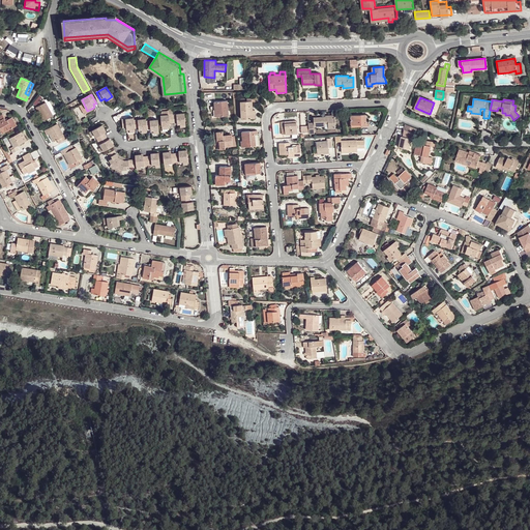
[(46,101),(36,107),(43,120),(53,115),(46,101)]
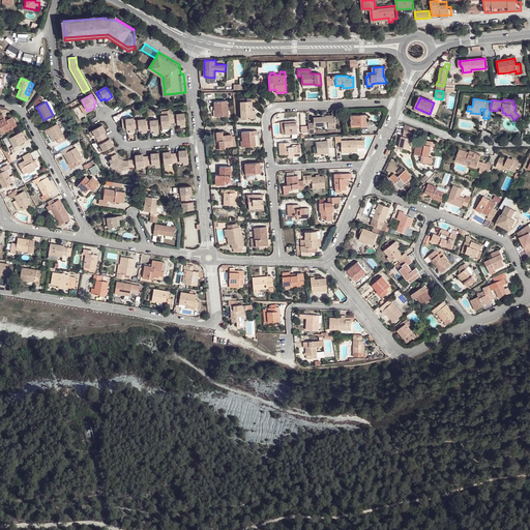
[(214,102),(214,107),(216,107),(217,117),(229,116),(227,101),(214,102)]
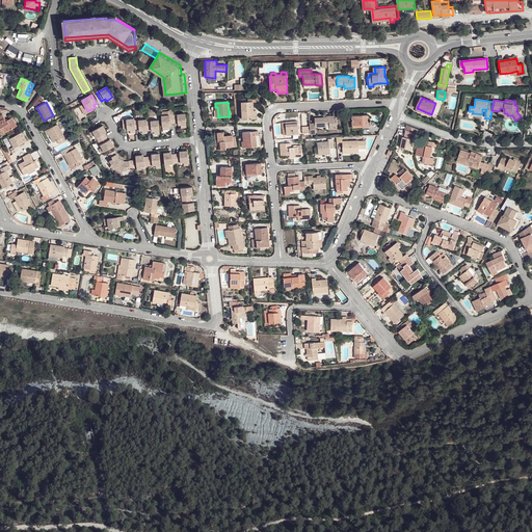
[(253,102),(241,102),(242,120),(256,118),(256,111),(253,111),(253,102)]
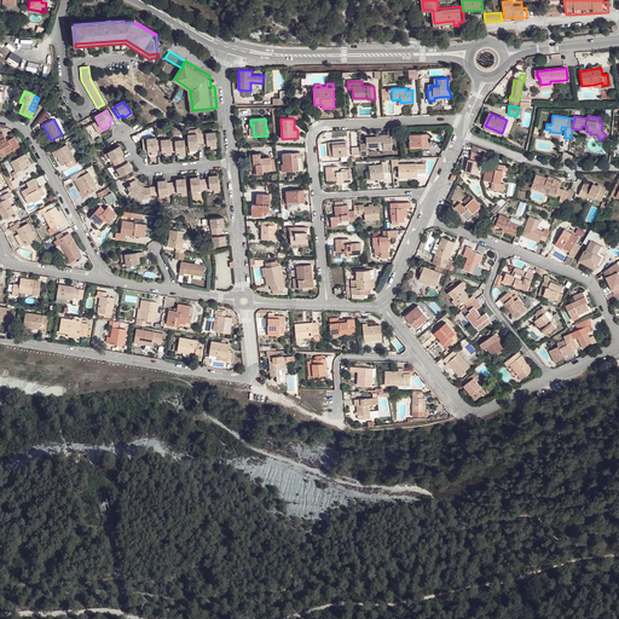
[(582,126),(580,129),(579,134),(593,137),(596,142),(597,142),(600,140),(596,134),(590,134),(590,132),(586,132),(586,126),(582,126)]
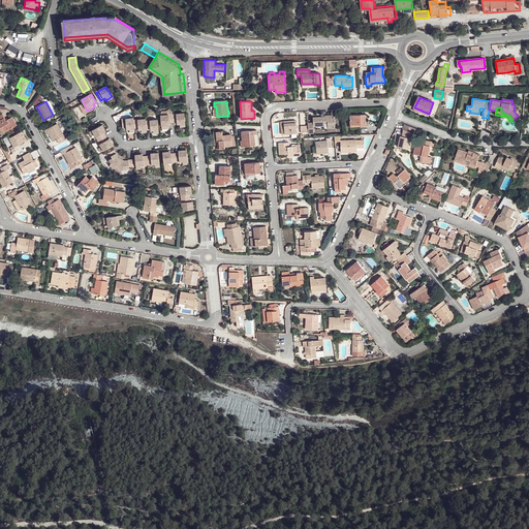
[(3,114),(0,115),(0,129),(2,133),(17,125),(12,117),(6,120),(3,114)]
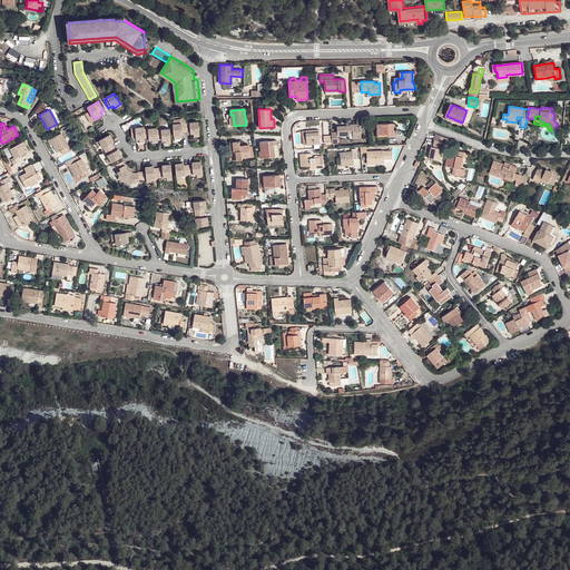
[(198,123),(173,126),(174,138),(180,137),(180,135),(187,135),(186,131),(190,131),(190,135),(190,136),(193,136),(199,135),(198,123)]
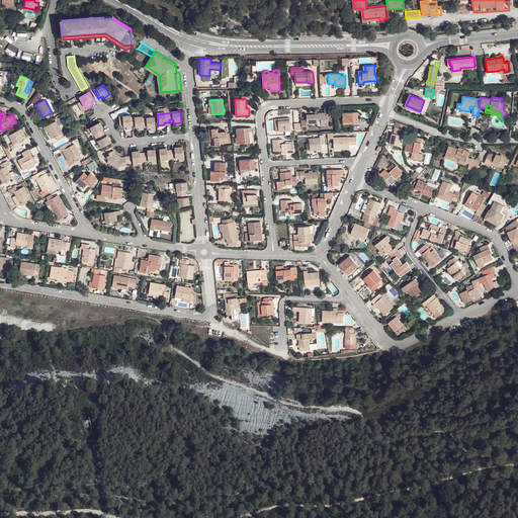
[(342,112),(343,122),(353,121),(353,122),(358,122),(357,112),(342,112)]
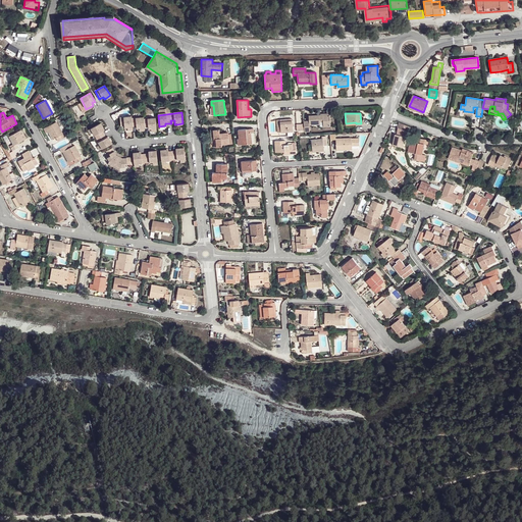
[(309,121),(304,121),(305,132),(310,132),(309,124),(320,124),(320,120),(323,119),(323,126),(330,126),(329,114),(320,114),(320,115),(309,116),(309,121)]
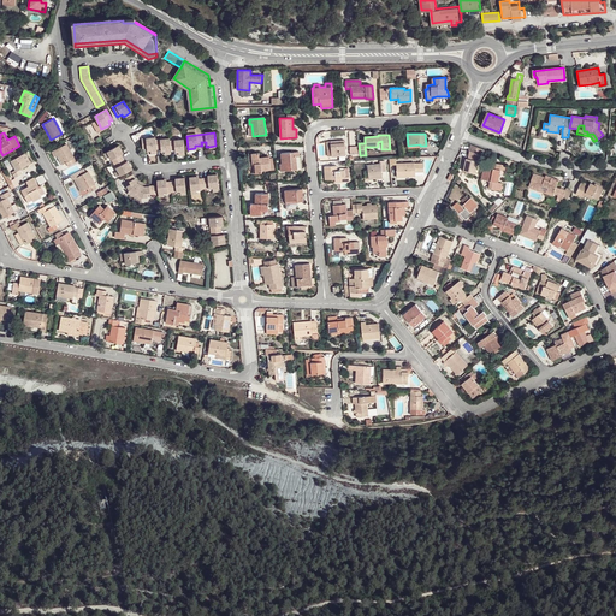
[(142,140),(143,150),(147,150),(148,153),(150,153),(157,152),(160,152),(160,154),(165,154),(171,153),(175,153),(176,154),(178,154),(185,154),(183,140),(170,141),(170,140),(155,141),(155,138),(142,140)]
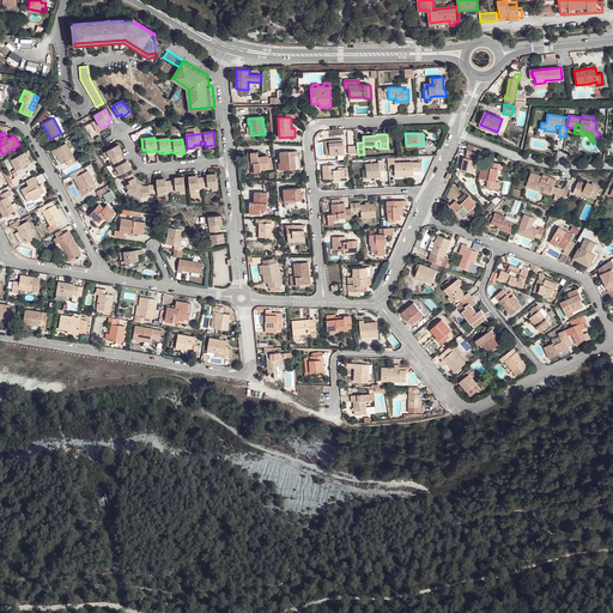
[(343,140),(325,141),(326,149),(329,149),(331,156),(344,155),(343,140)]
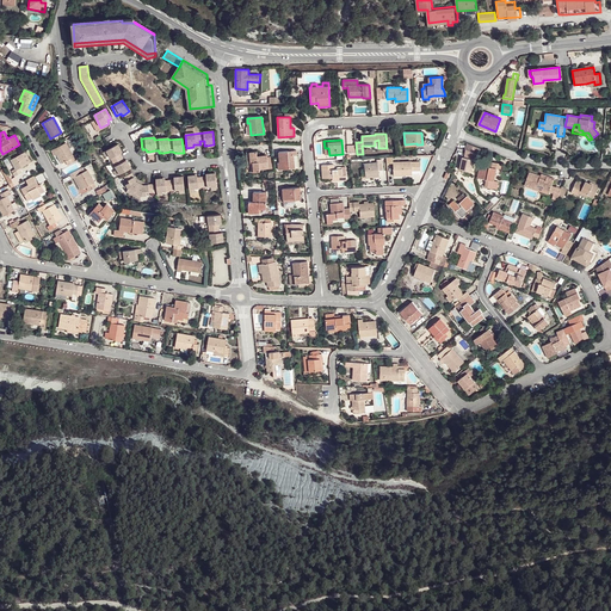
[(72,153),(71,149),(66,142),(55,148),(63,162),(65,162),(67,166),(76,161),(72,153)]
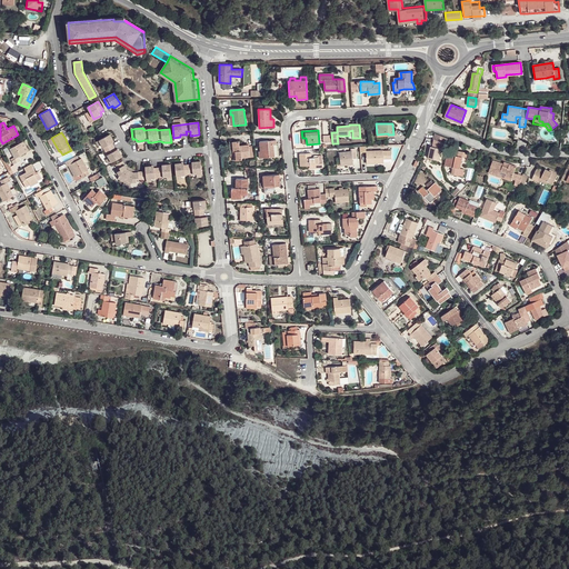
[(110,135),(99,141),(101,146),(109,160),(111,163),(122,158),(119,150),(117,151),(112,143),(115,142),(110,135)]
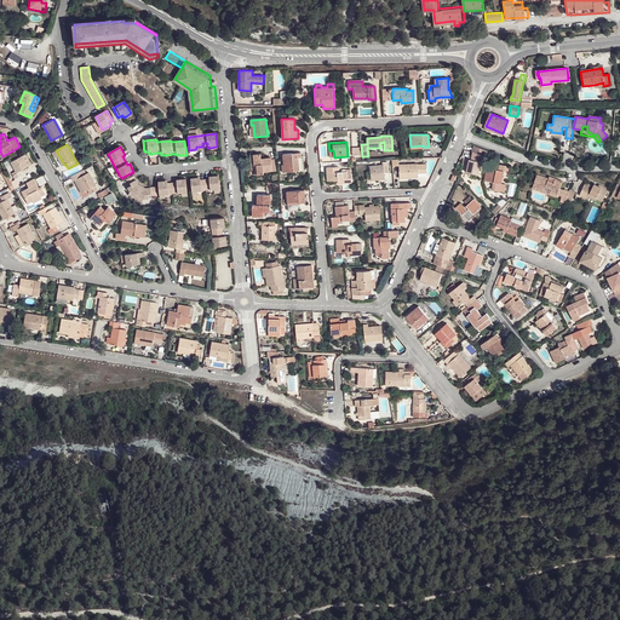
[(474,147),(471,153),(472,153),(483,156),(483,153),(486,154),(487,151),(474,147)]
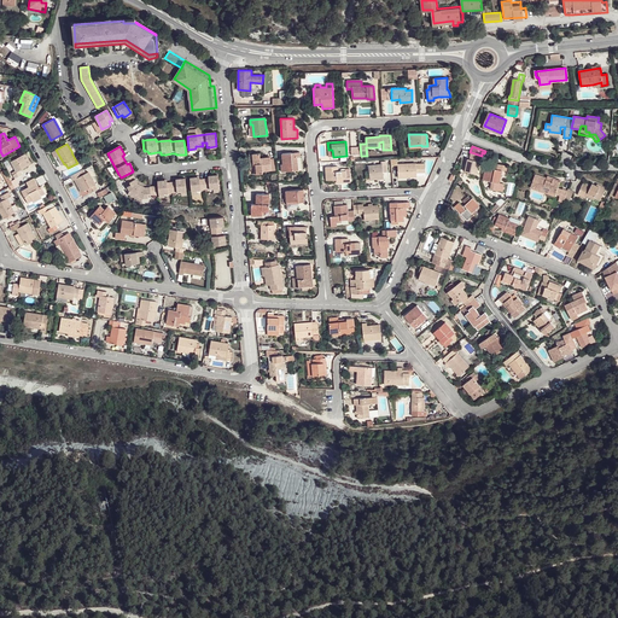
[(482,156),(471,152),(470,159),(468,158),(466,165),(466,172),(477,174),(482,156)]
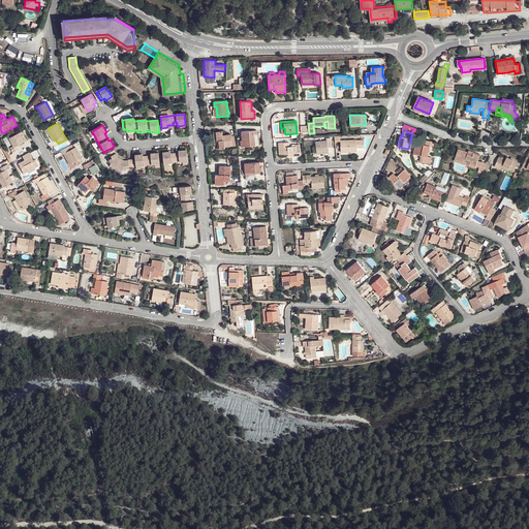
[(19,146),(27,141),(22,131),(9,138),(14,147),(10,149),(12,153),(20,149),(19,146)]
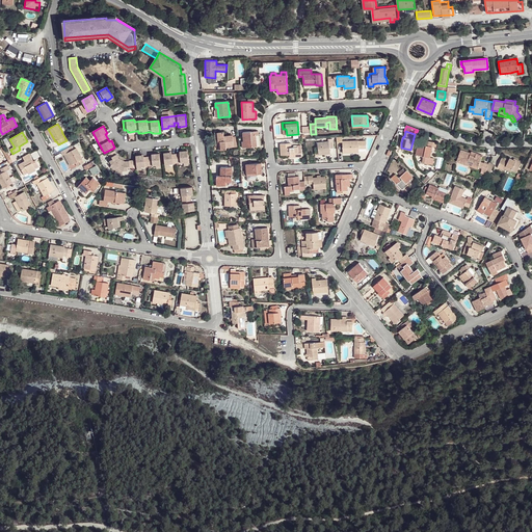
[(217,132),(218,141),(220,141),(221,150),(225,150),(225,148),(233,147),(233,138),(232,135),(223,136),(223,132),(217,132)]
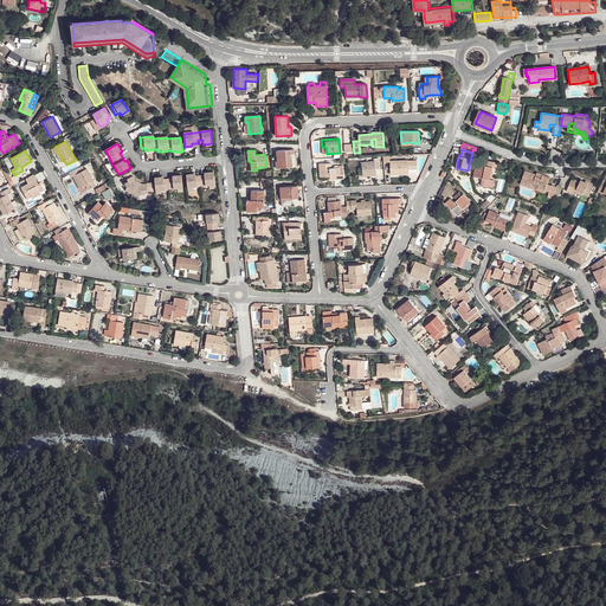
[(292,167),(290,153),(289,154),(289,150),(276,152),(277,162),(276,162),(276,169),(292,167)]
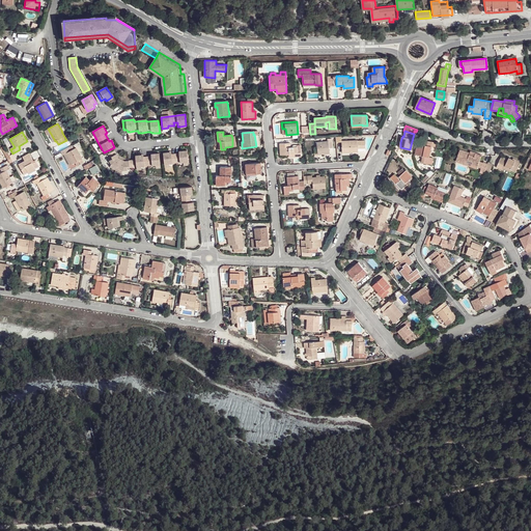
[(327,141),(316,143),(317,155),(330,154),(329,148),(332,148),(331,139),(327,139),(327,141)]
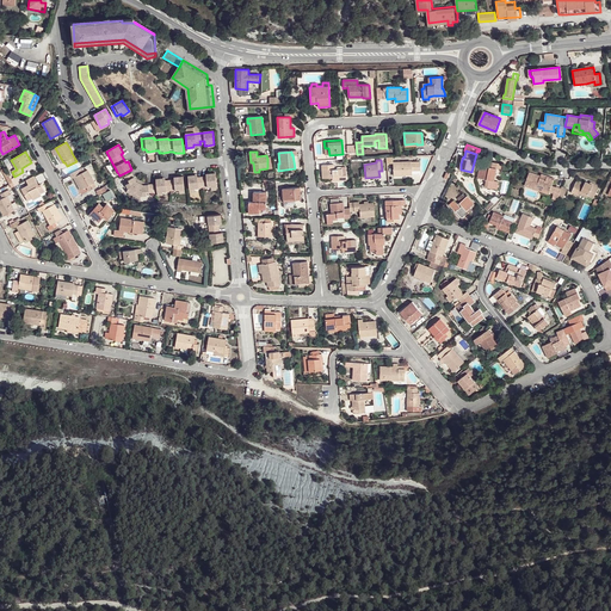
[(420,161),(394,164),(394,176),(412,174),(412,171),(420,171),(420,161)]
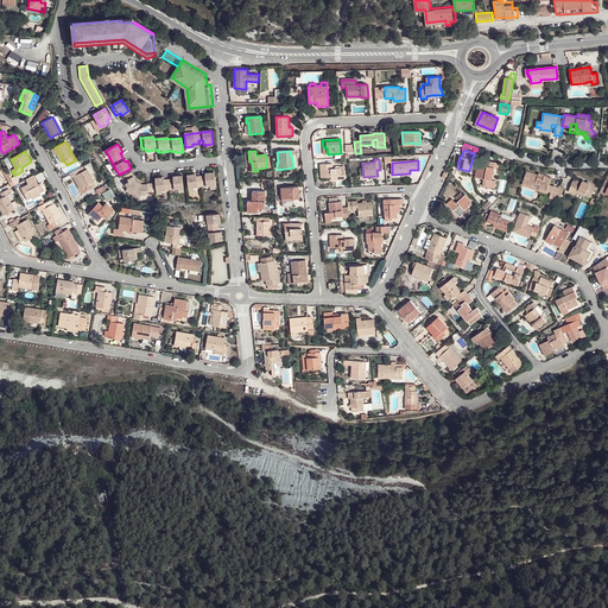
[(491,189),(492,182),(494,163),(488,162),(487,168),(477,165),(476,179),(485,181),(483,188),(491,189)]
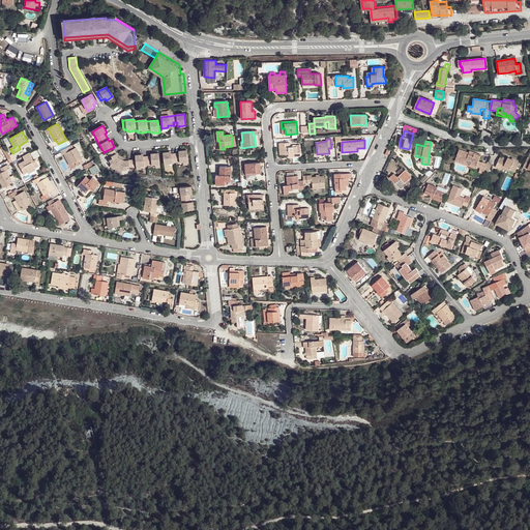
[(280,154),(288,154),(291,154),(291,156),(300,156),(300,151),(296,151),(296,147),(290,147),(290,143),(280,144),(280,154)]
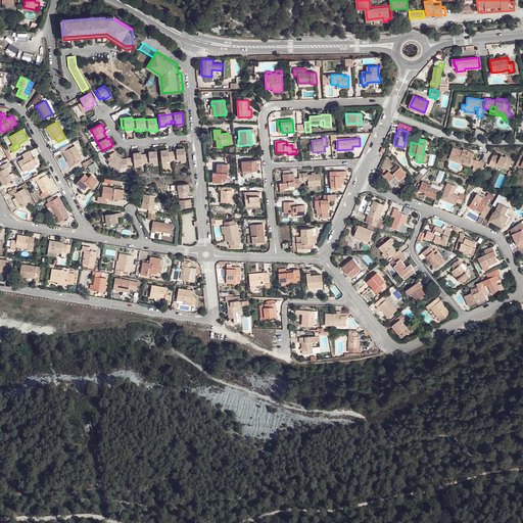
[(70,143),(59,149),(62,152),(63,152),(65,150),(72,161),(74,160),(76,163),(83,160),(75,145),(73,147),(70,143)]
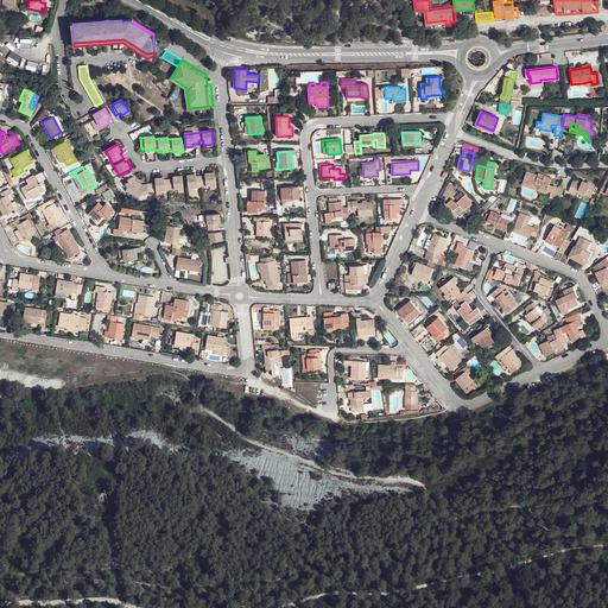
[(185,176),(188,189),(192,188),(209,187),(215,187),(214,172),(185,176)]
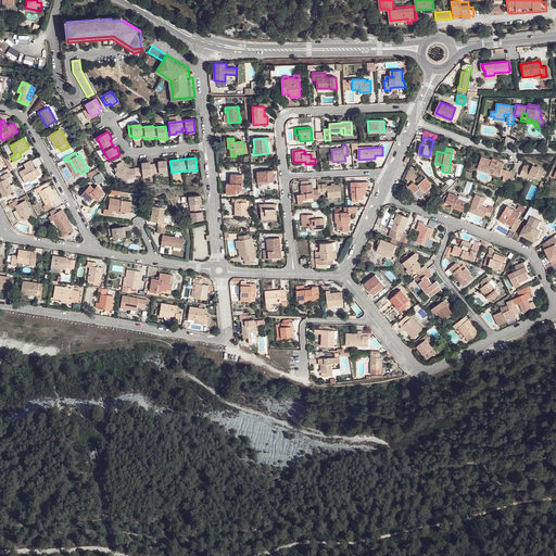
[(500,175),(502,169),(504,164),(497,162),(498,161),(492,159),(492,161),(482,158),(478,167),(489,171),(490,168),(494,169),(493,173),(500,175)]
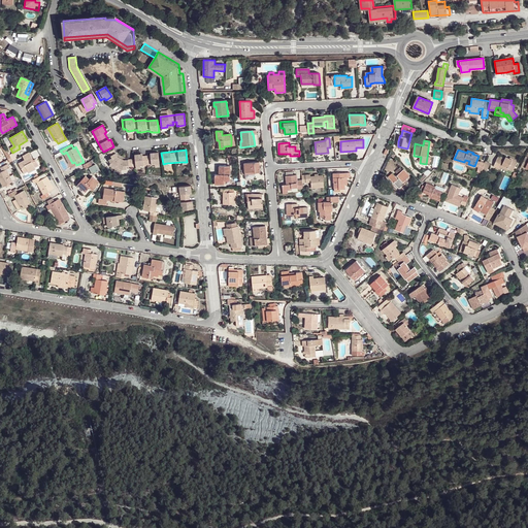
[(113,151),(107,154),(110,160),(108,161),(110,164),(118,167),(123,169),(127,169),(127,167),(134,166),(134,159),(124,160),(117,157),(113,151)]
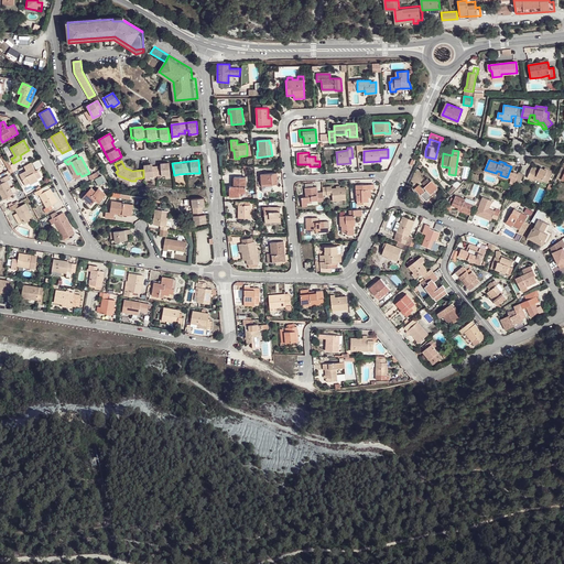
[(31,162),(24,166),(26,171),(20,174),(25,185),(30,182),(30,181),(36,177),(36,179),(41,176),(38,170),(36,171),(31,162)]
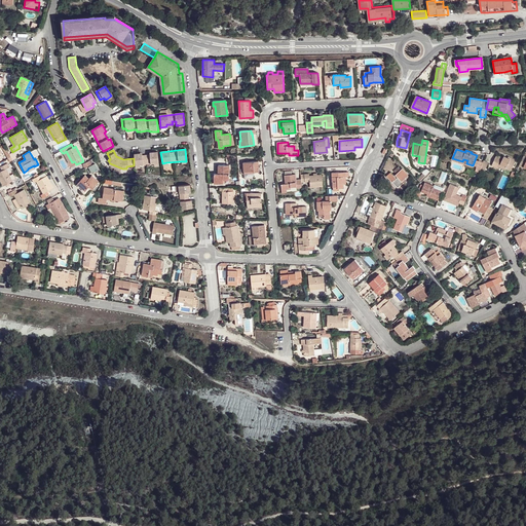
[(133,154),(134,158),(134,165),(139,165),(154,163),(158,163),(157,151),(148,152),(148,155),(141,156),(141,153),(133,154)]
